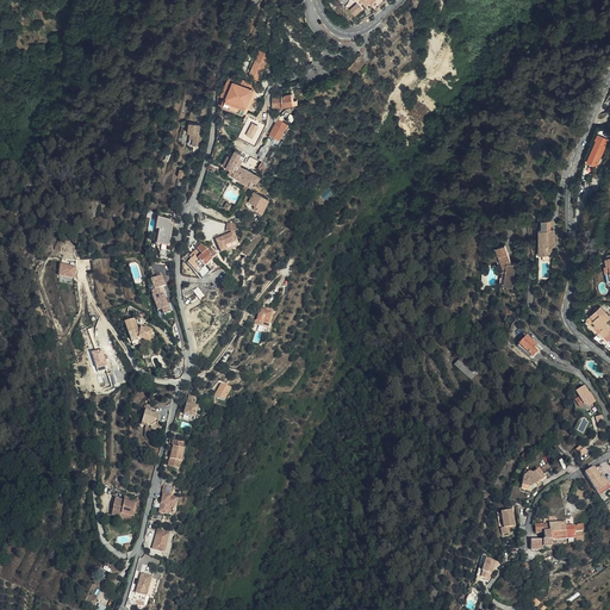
[(385,1),(384,0),(384,1),(380,1),(374,2),(369,2),(365,1),(367,5),(373,11),(385,1)]
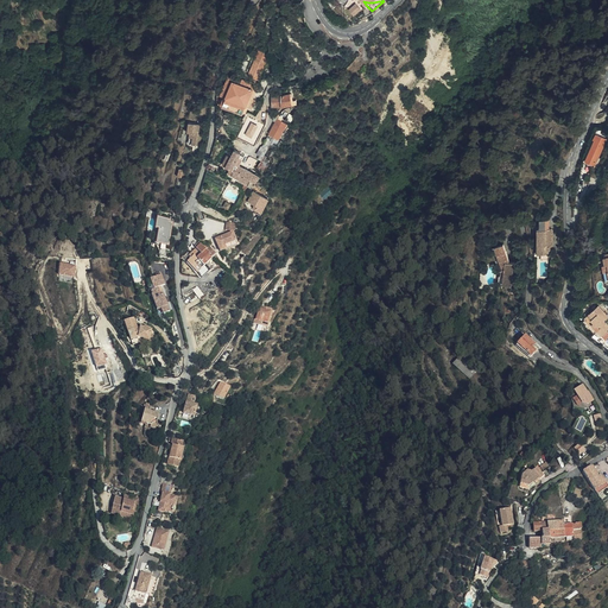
[(347,11),(352,16),(358,11),(353,5),(347,11)]
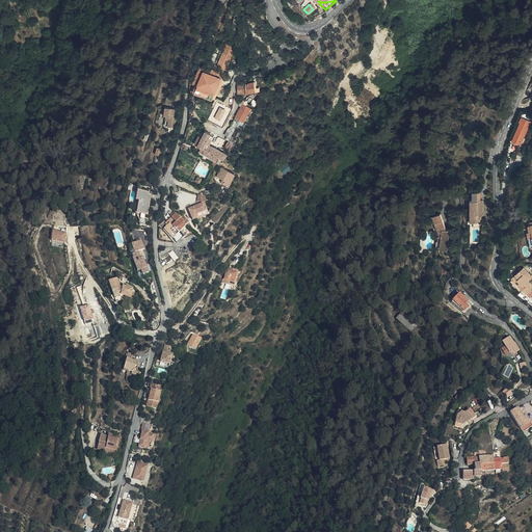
[(225,70),(235,49),(227,46),(217,67),(225,70)]
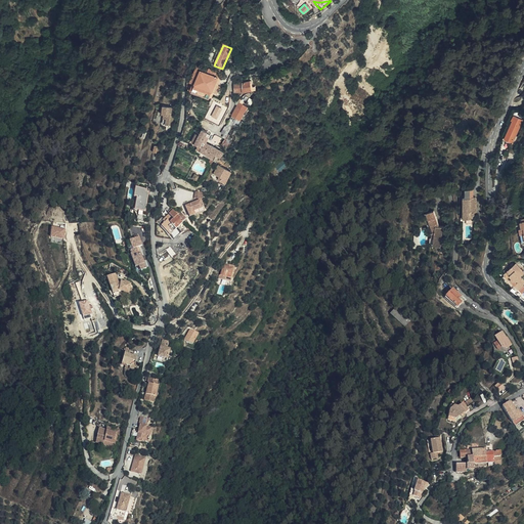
[(212,91),(214,92),(217,86),(216,86),(214,85),(218,75),(207,70),(207,72),(201,70),(202,68),(197,66),(189,81),(192,83),(193,89),(209,96),(212,91)]
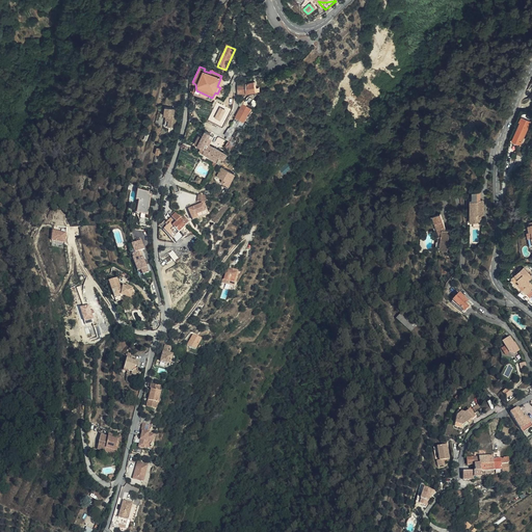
[(212,99),(212,98),(196,90),(195,84),(193,88),(193,92),(211,100),(212,99)]
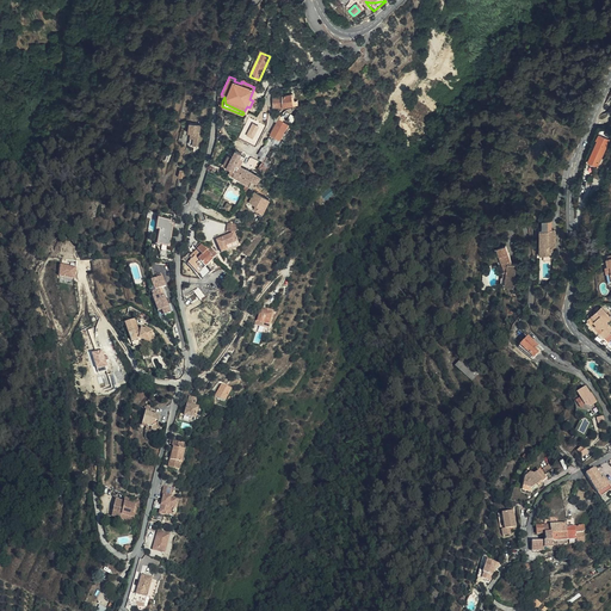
[(284,109),(295,109),(295,105),(291,105),(291,98),(282,99),(272,97),(270,106),(279,109),(284,109)]
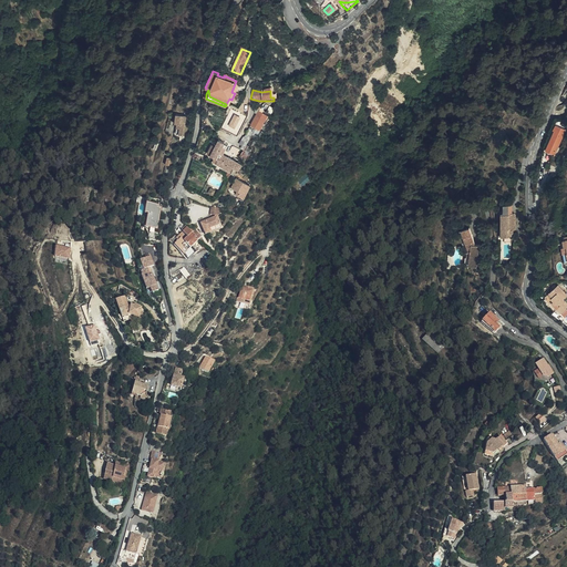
[(241,113),(230,107),(222,125),(237,133),(239,129),(243,122),(245,116),(241,114),(241,113)]
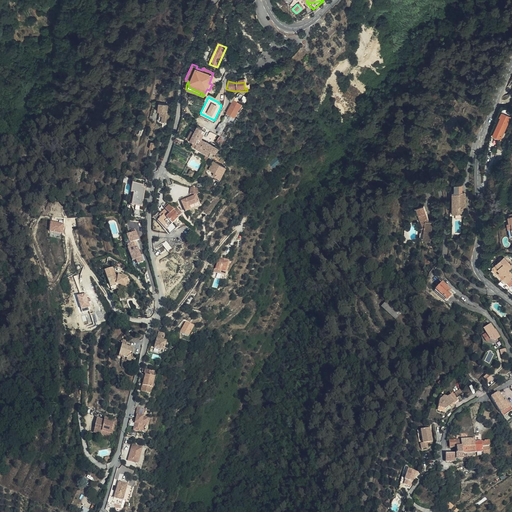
[(233,116),(239,105),(231,101),(225,111),(226,111),(220,121),(219,123),(217,130),(216,132),(219,134),(230,114),(233,116)]
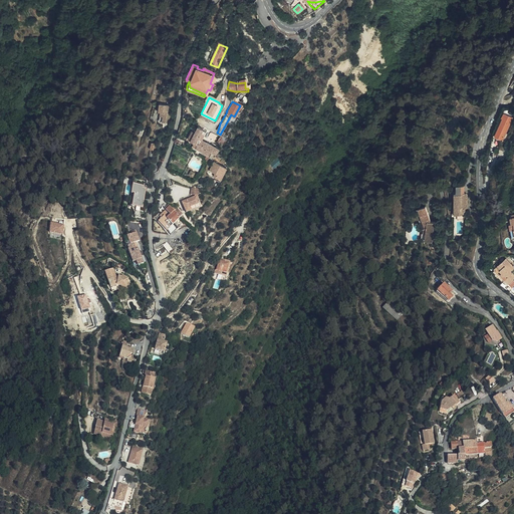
[(163,110),(165,110),(166,104),(157,103),(155,111),(158,111),(156,118),(157,120),(158,121),(166,123),(168,113),(165,112),(163,112),(163,110)]
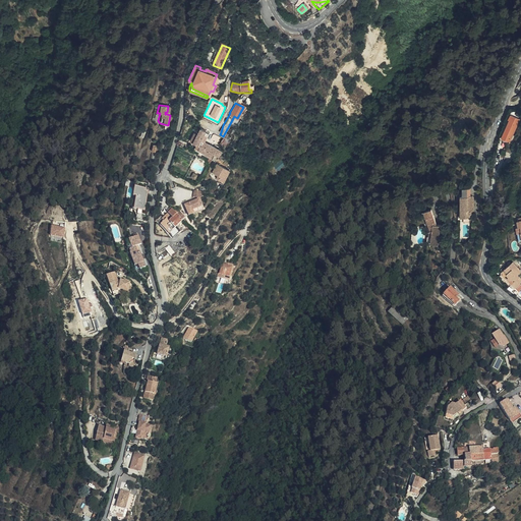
[(218,122),(204,115),(203,118),(218,125),(219,122),(218,122)]
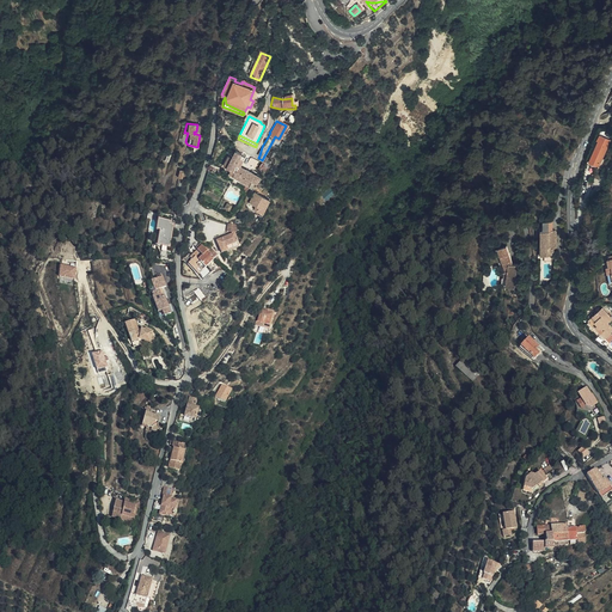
[(611,139),(603,135),(591,161),(599,165),(611,139)]
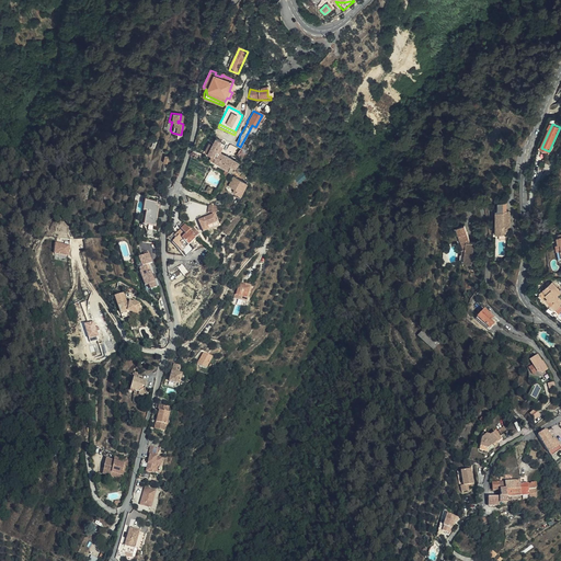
[(229,165),(235,169),(237,163),(224,156),(222,158),(217,155),(217,152),(218,153),(224,145),(220,142),(221,141),(216,139),(213,145),(210,144),(205,152),(210,156),(209,158),(227,168),(229,165)]
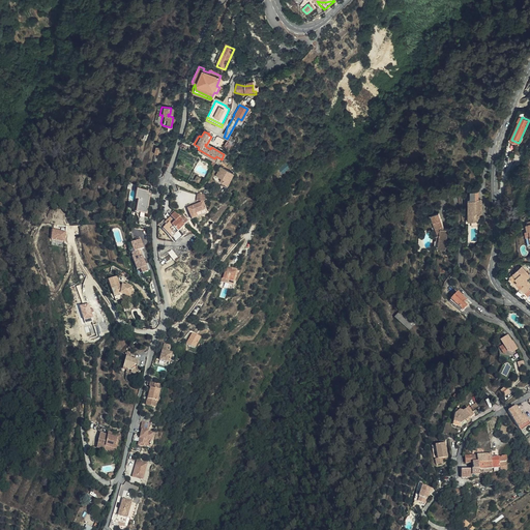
[(214,158),(198,149),(196,151),(206,156),(205,158),(211,160),(213,162),(214,158)]
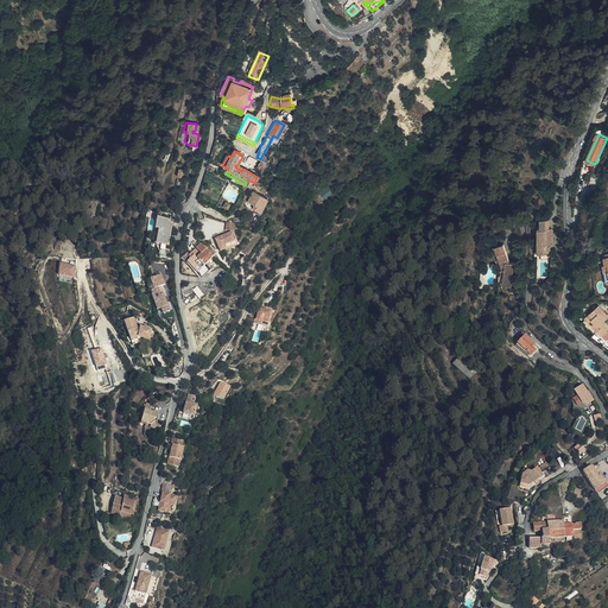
[(320,192),(324,198),(334,192),(329,187),(320,192)]
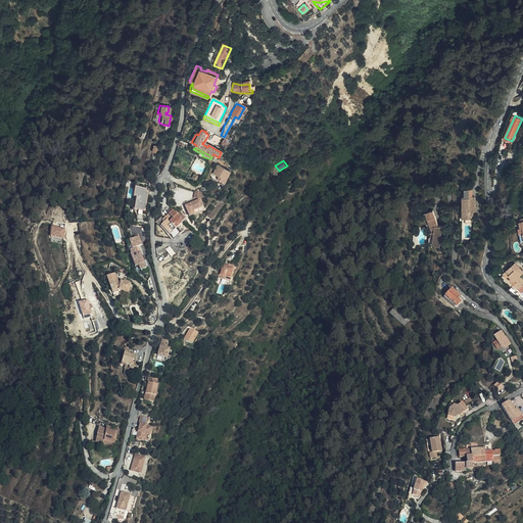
[(226,169),(215,163),(210,173),(214,175),(214,176),(216,177),(216,179),(221,181),(226,169)]
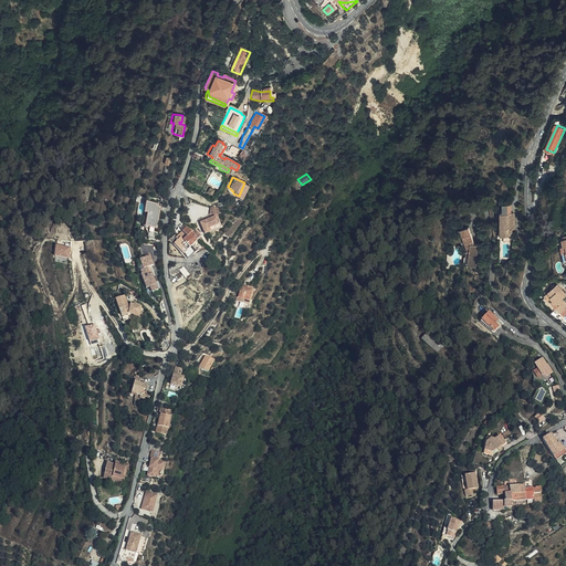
[(142,227),(149,228),(154,208),(150,207),(150,205),(140,202),(138,211),(140,212),(138,226),(142,227)]
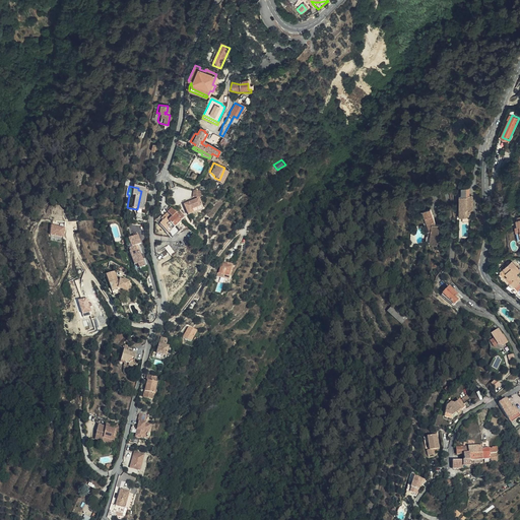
[(180,204),(182,208),(186,212),(188,213),(189,212),(195,199),(194,198),(188,200),(184,202),(180,204)]
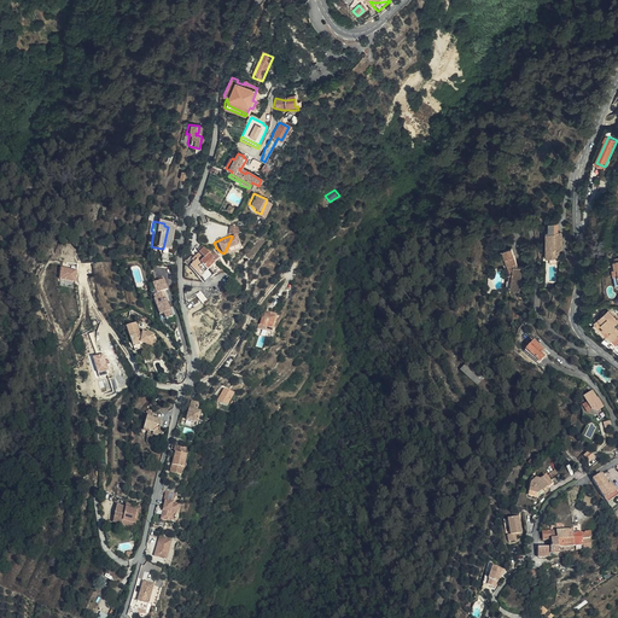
[(159,261),(163,249),(155,248),(152,258),(159,261)]
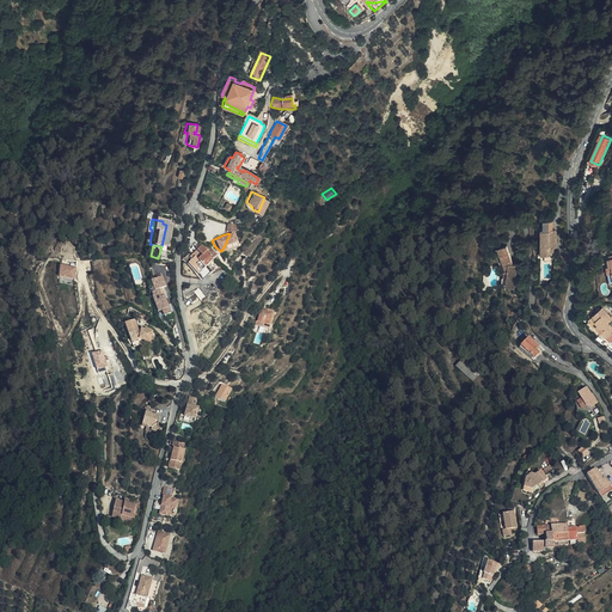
[(203,252),(196,246),(191,251),(197,256),(200,254),(207,262),(209,259),(208,258),(203,252)]
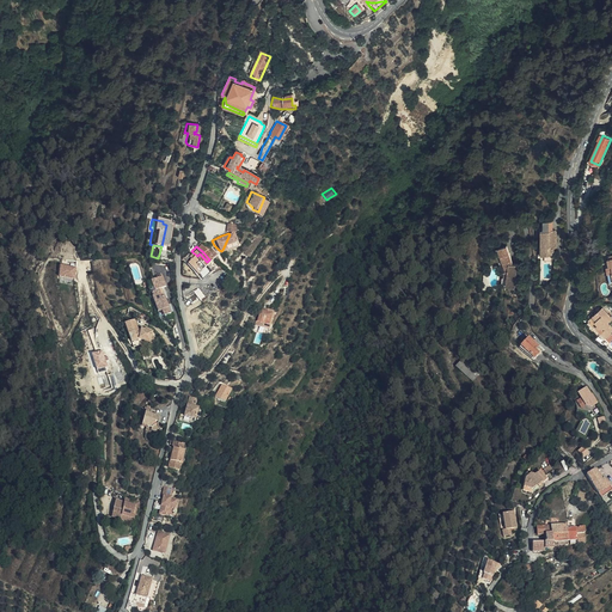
[(507,277),(506,288),(515,288),(518,267),(513,265),(507,248),(499,250),(505,270),(507,277)]
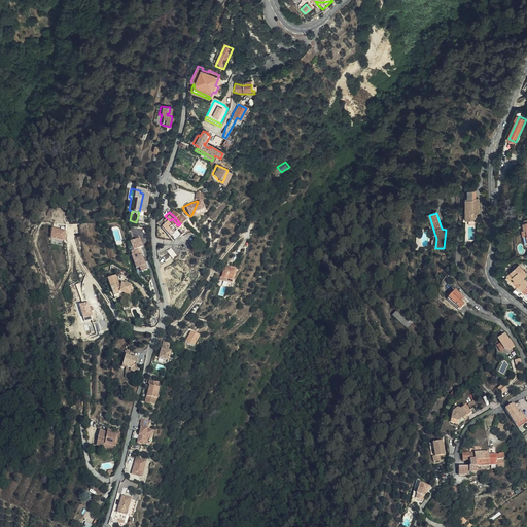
[(172,218),(170,220),(166,224),(173,232),(178,225),(172,218)]
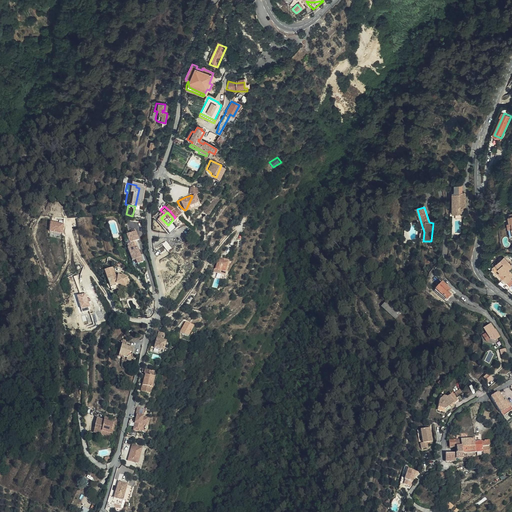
[(49,236),(62,238),(64,223),(51,222),(49,236)]
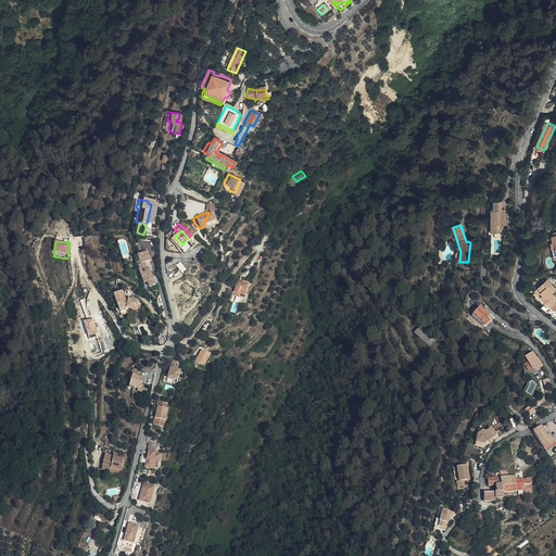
[(134,262),(131,263),(133,266),(138,280),(140,279),(142,285),(148,281),(146,275),(143,270),(141,266),(139,267),(137,261),(143,258),(141,253),(139,249),(138,250),(129,253),(134,262)]
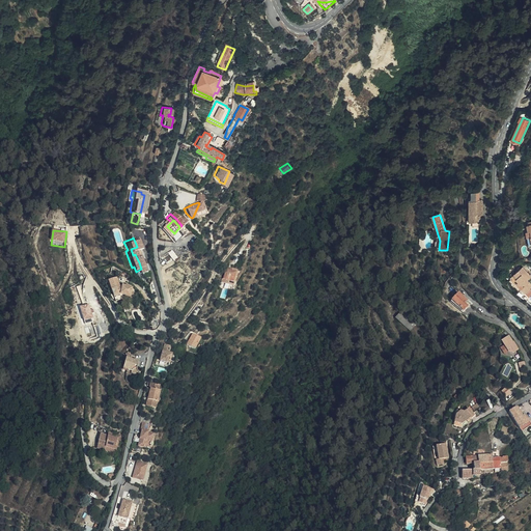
[(511,277),(526,292),(530,288),(530,287),(530,282),(528,279),(530,276),(530,275),(523,267),(511,277)]
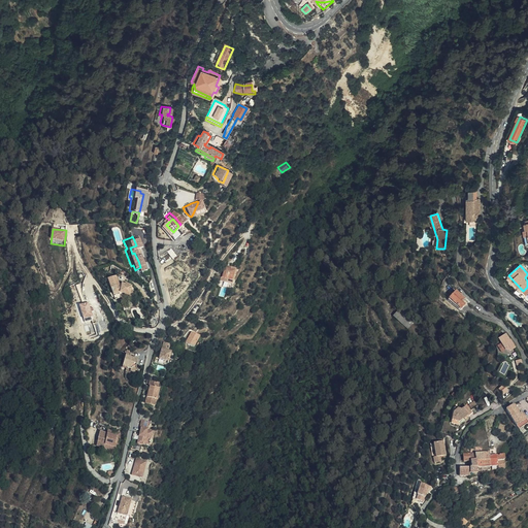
[(232,270),(226,268),(225,270),(222,270),(221,269),(220,273),(219,273),(218,276),(217,276),(216,281),(216,282),(227,287),(232,273),(231,273),(232,270)]
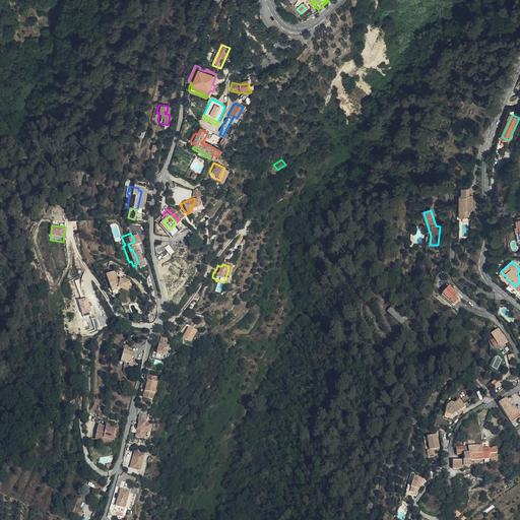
[(100,273),(106,288),(112,286),(121,287),(122,283),(123,279),(120,278),(120,277),(118,276),(116,278),(114,277),(111,278),(108,270),(100,273)]
